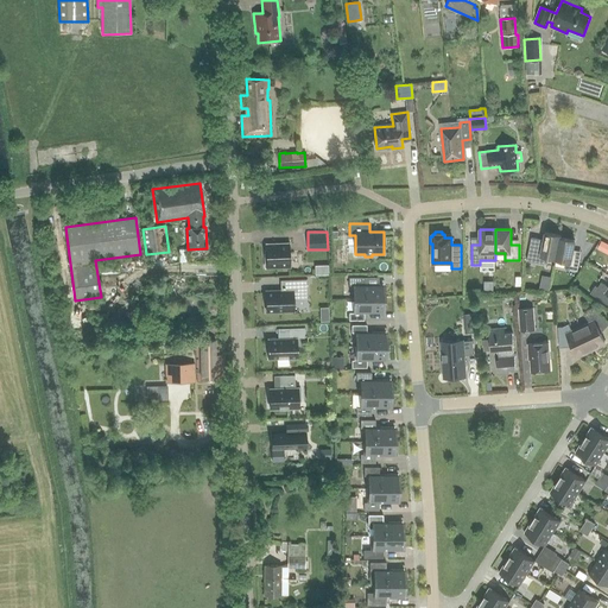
[(555,259),(561,238),(561,235),(545,233),(544,240),(531,238),(526,261),(544,265),(546,257),(555,259)]
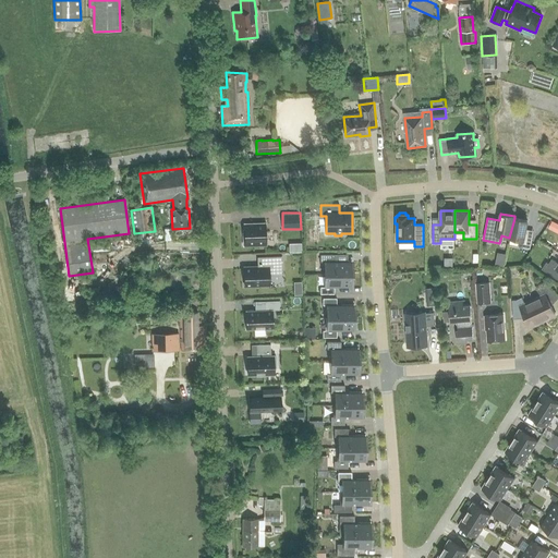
[(530,250),(533,235),(525,233),(528,221),(514,218),(509,238),(509,239),(519,240),(518,247),(530,250)]
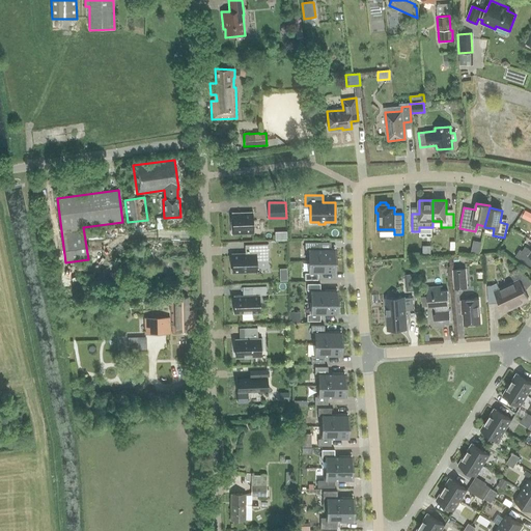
[(522,217),(530,222),(530,213),(525,211),(522,217)]
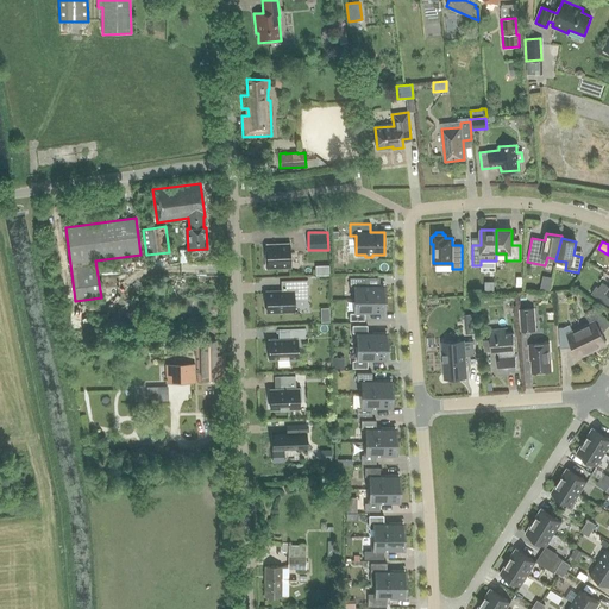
[(265,268),(290,268),(289,244),(265,245),(267,257),(264,257),(265,268)]
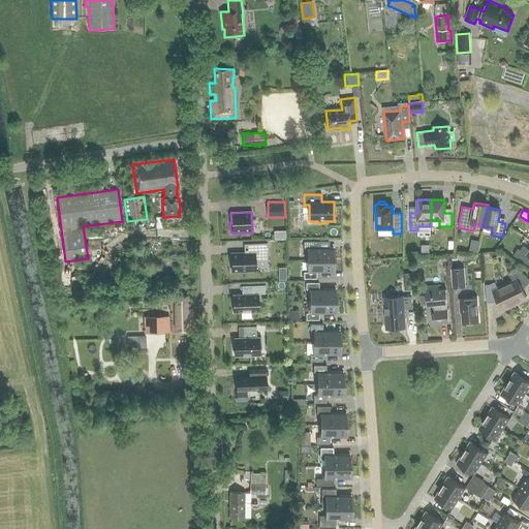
[(480,241),(471,240),(469,251),(477,253),(480,241)]
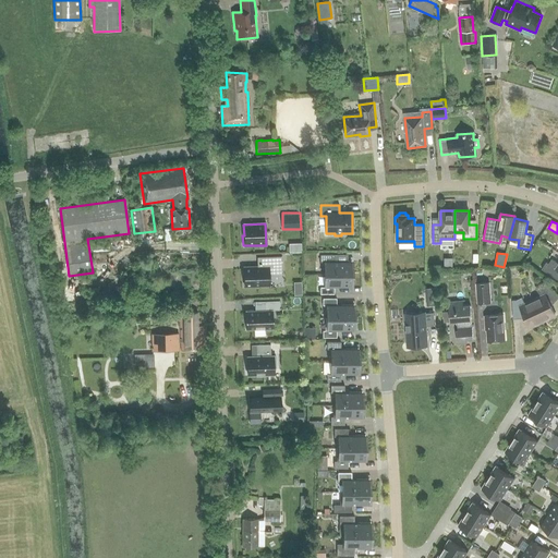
[(325,262),(325,274),(351,275),(351,262),(334,262),(334,255),(320,255),(320,262),(325,262)]
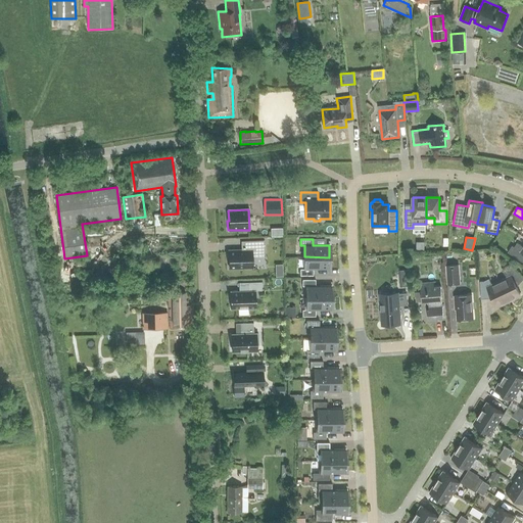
[(241,241),(241,250),(229,250),(229,268),(252,268),(252,259),(264,258),(264,240),(241,241)]
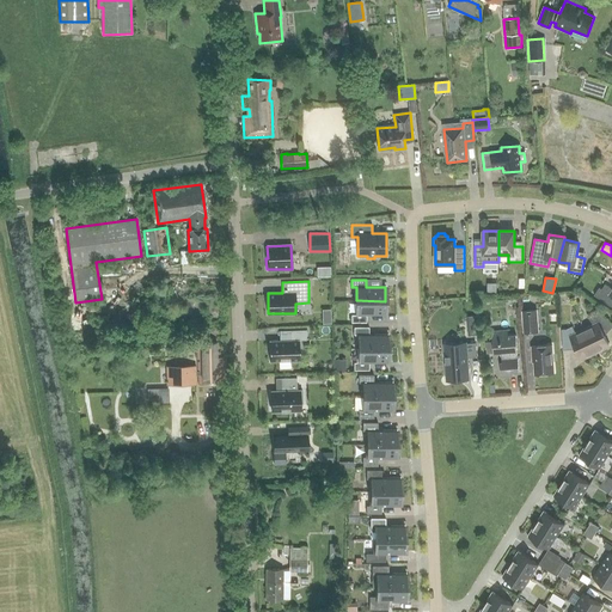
[(611,288),(605,285),(601,289),(599,288),(594,295),(611,306),(611,305),(611,288)]
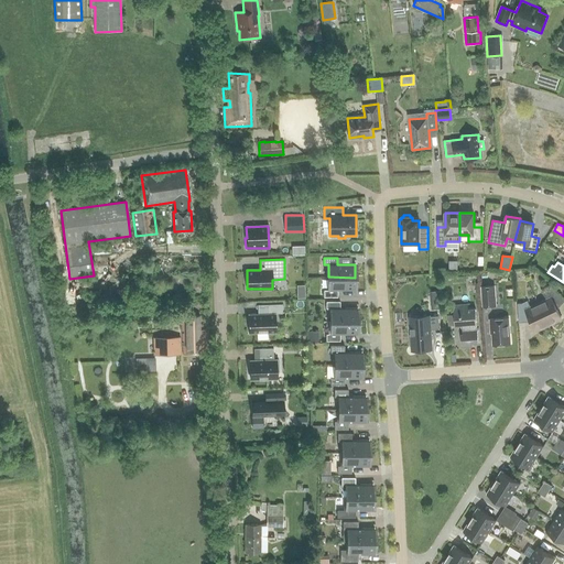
[(324,290),(324,296),(337,296),(337,290),(356,290),(355,278),(328,277),(328,290),(324,290)]
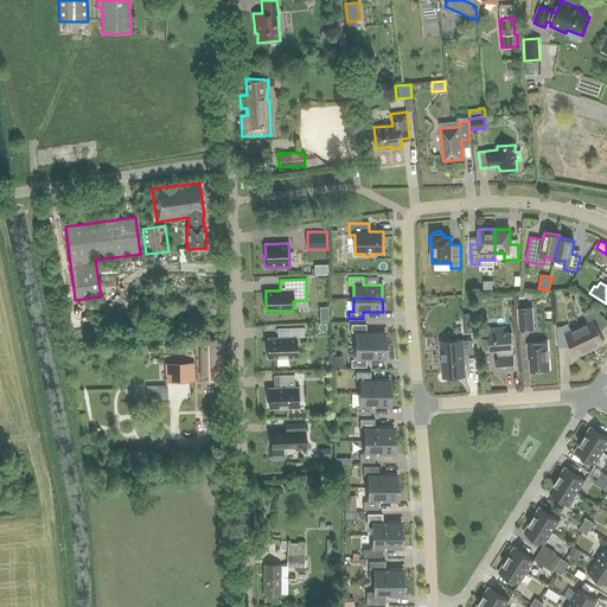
[(534,328),(532,308),(518,308),(519,330),(534,328)]
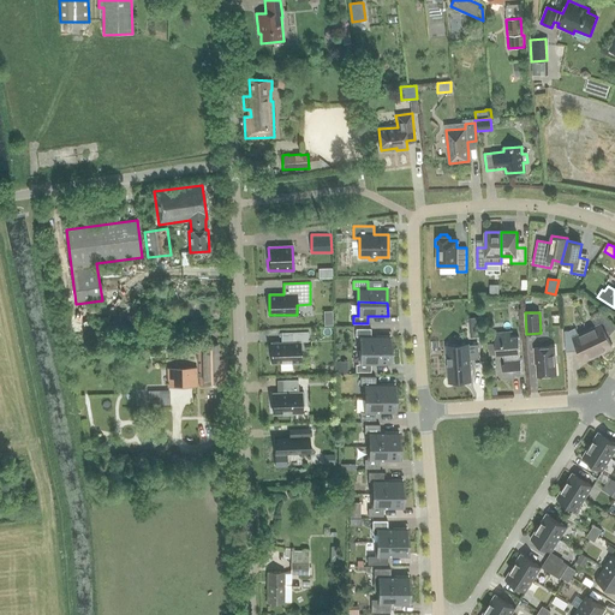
[(586,330),(597,353),(602,351),(605,352),(611,348),(610,347),(611,346),(605,334),(614,326),(602,314),(598,317),(592,320),(595,327),(586,330)]
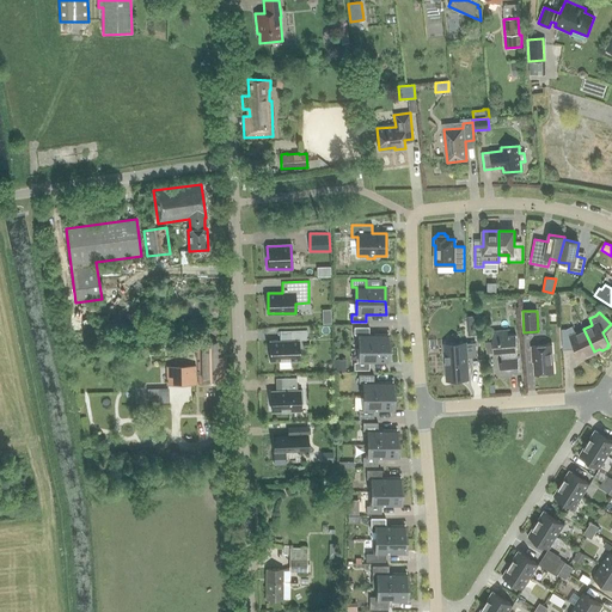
[(359,335),(359,348),(389,349),(389,335),(369,335),(368,328),(354,326),(354,335),(359,335)]
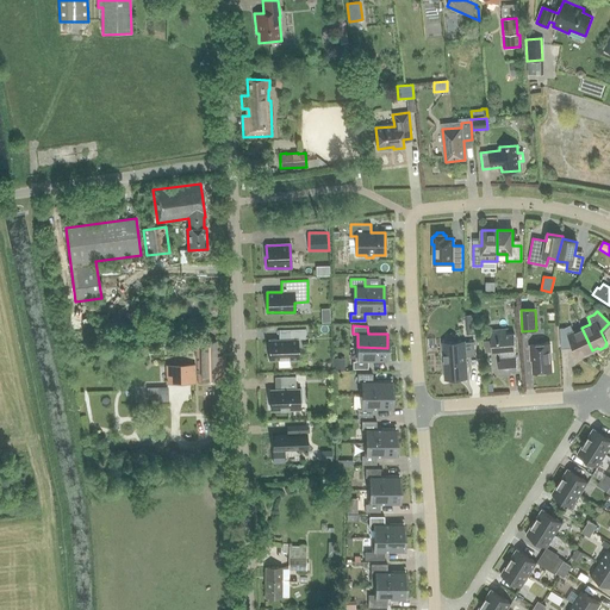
[(592,350),(582,328),(573,332),(571,325),(565,329),(560,329),(560,346),(572,344),(578,356),(579,356),(580,359),(586,355),(587,353),(592,350)]
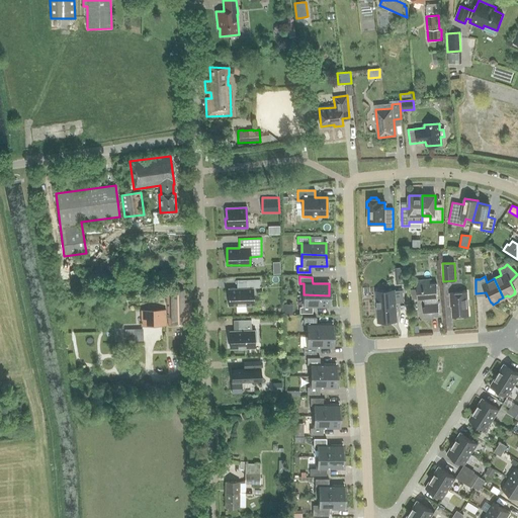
[(259,278),(247,279),(247,287),(228,288),(229,306),(254,305),(253,287),(259,287),(259,278)]
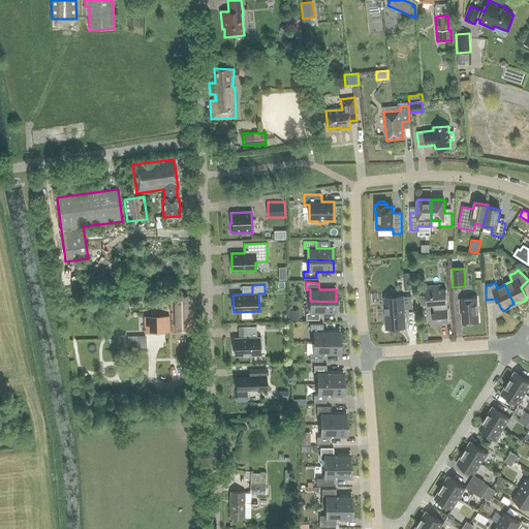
[(425,286),(426,294),(419,296),(421,306),(433,305),(434,314),(432,314),(433,325),(443,324),(443,322),(448,321),(446,289),(439,290),(439,285),(425,286)]
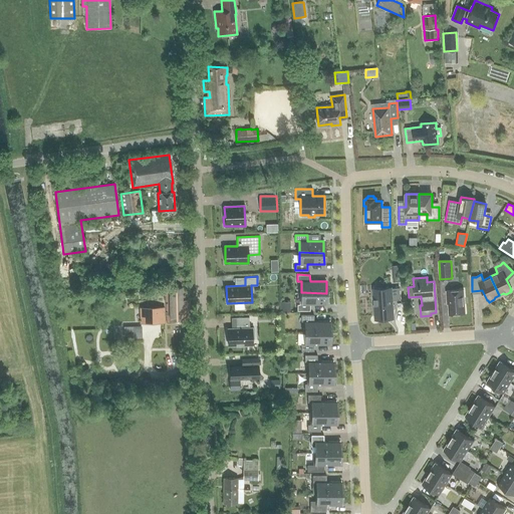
[(182,300),(182,288),(166,288),(167,313),(165,313),(165,307),(140,307),(141,323),(166,322),(165,316),(167,316),(167,323),(188,322),(187,300),(182,300)]
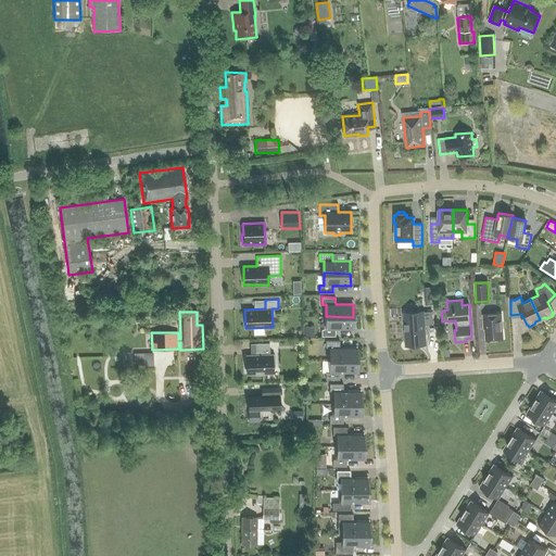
[(404,313),(406,341),(426,340),(425,325),(433,325),(432,312),(424,312),(404,313)]
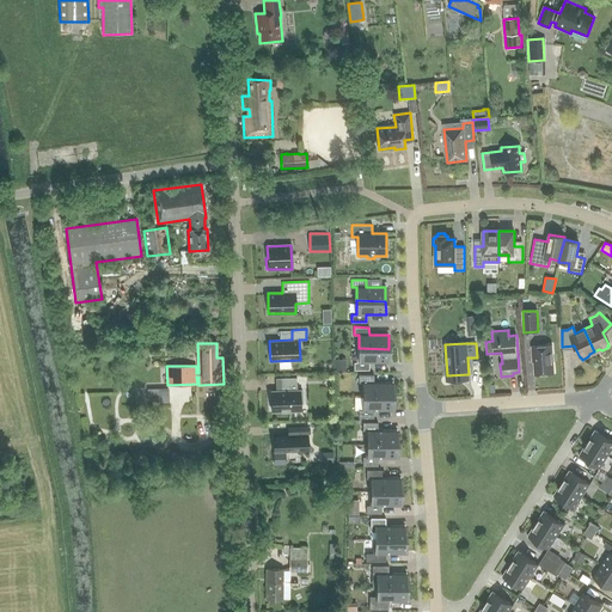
[(534,374),(554,373),(552,346),(531,347),(532,356),(533,356),(534,374)]
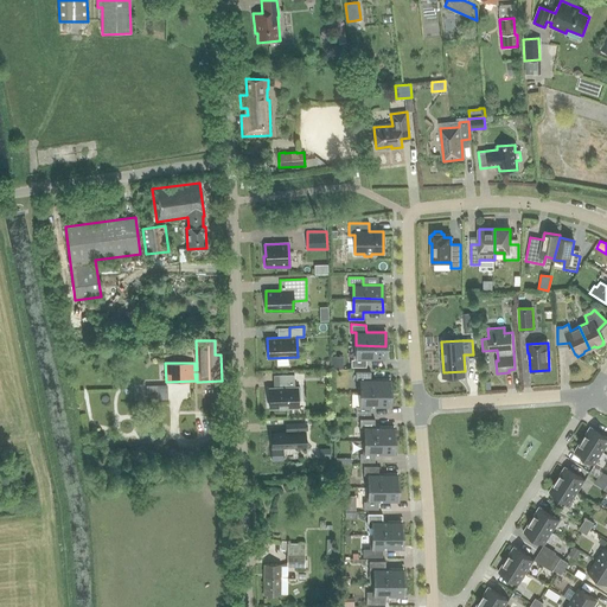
[(351,359),(351,366),(365,366),(365,359),(385,359),(385,346),(356,345),(353,345),(353,359),(351,359)]
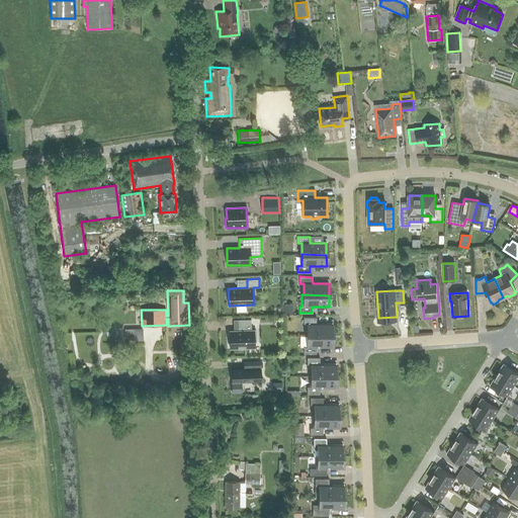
[(316,324),(316,318),(303,318),(303,324),(306,324),(306,336),(308,336),(332,336),(332,324),(316,324)]
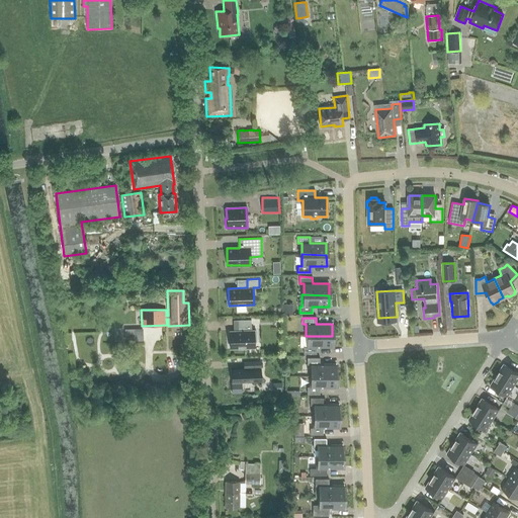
[(237,331),(229,331),(230,348),(254,347),(254,341),(256,341),(255,330),(251,330),(251,320),(237,320),(237,331)]
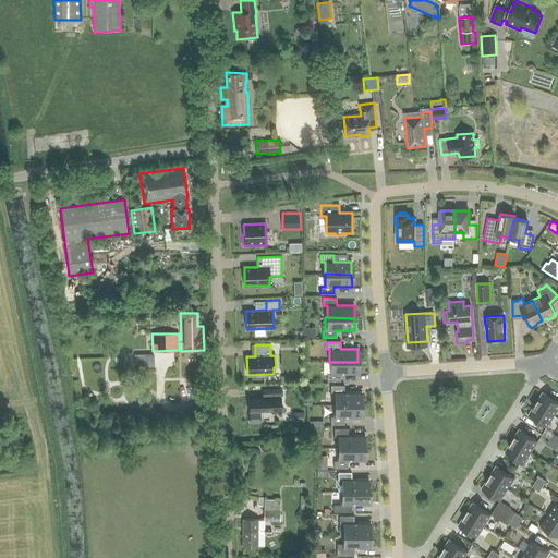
[(155,366),(154,352),(134,353),(135,367),(155,366)]
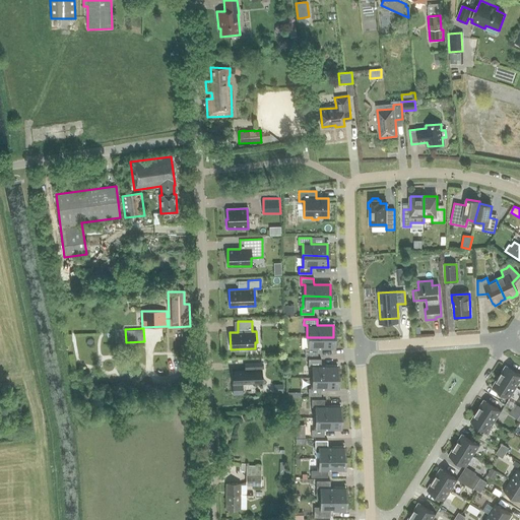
[(333,337),(309,337),(309,348),(304,348),(304,355),(317,355),(317,348),(333,348),(333,337)]
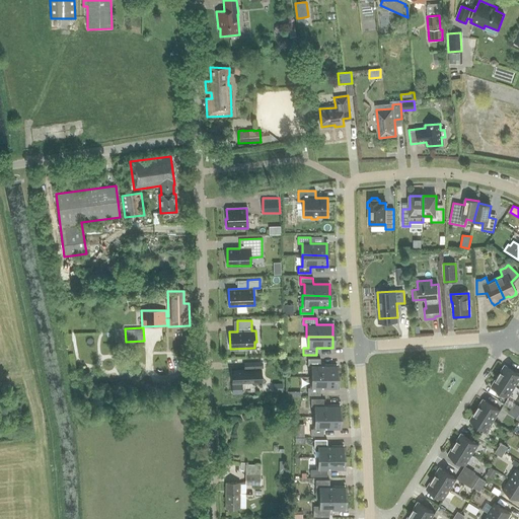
[(319,365),(319,359),(307,359),(307,365),(309,365),(309,377),(312,377),(337,377),(337,365),(319,365)]
